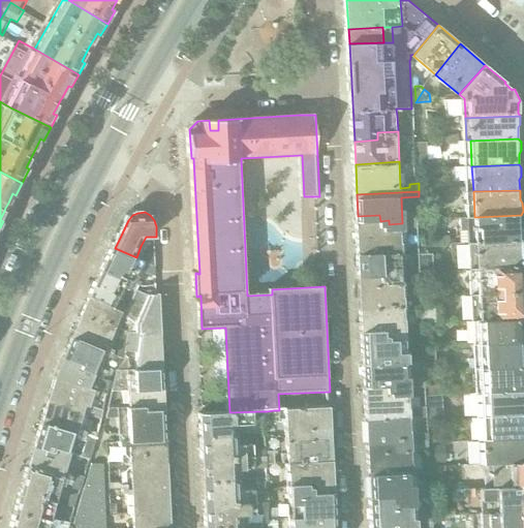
[(420,218),(420,213),(410,213),(410,224),(420,218)]
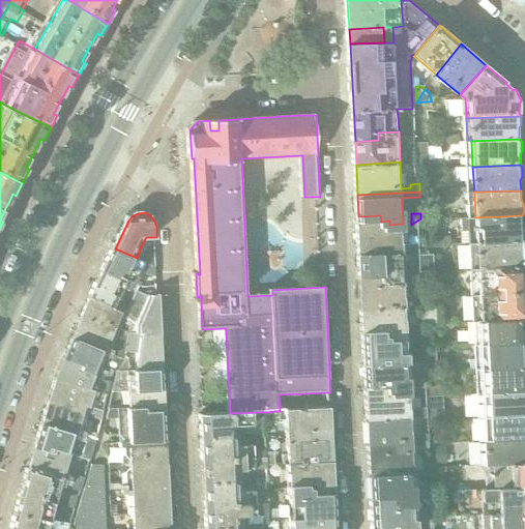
[(358,216),(360,250),(404,247),(403,229),(403,224),(389,225),(389,221),(381,222),(380,215),(358,216)]
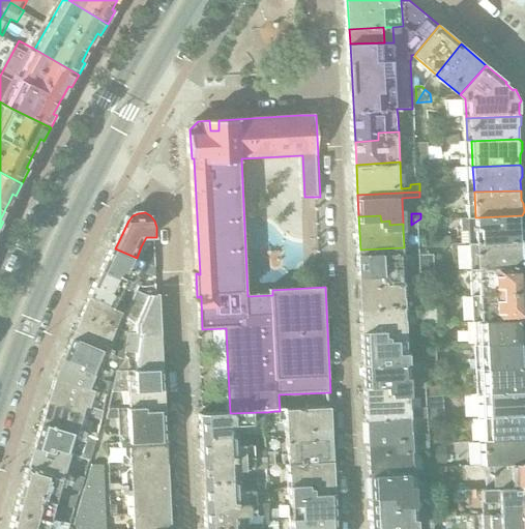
[(476,242),(523,241),(524,239),(524,228),(522,226),(522,215),(475,217),(476,242)]
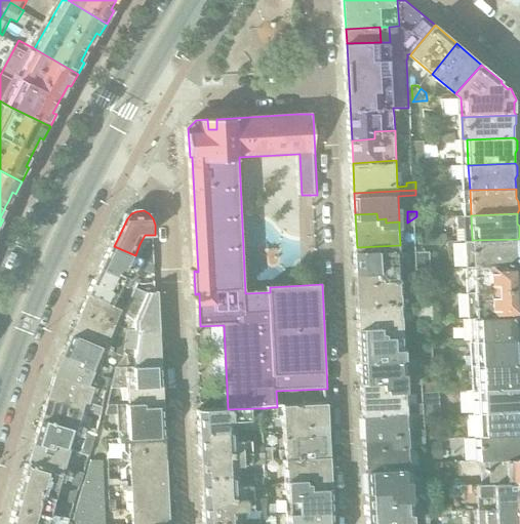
[(472,240),(473,267),(519,265),(519,249),(518,239),(472,240)]
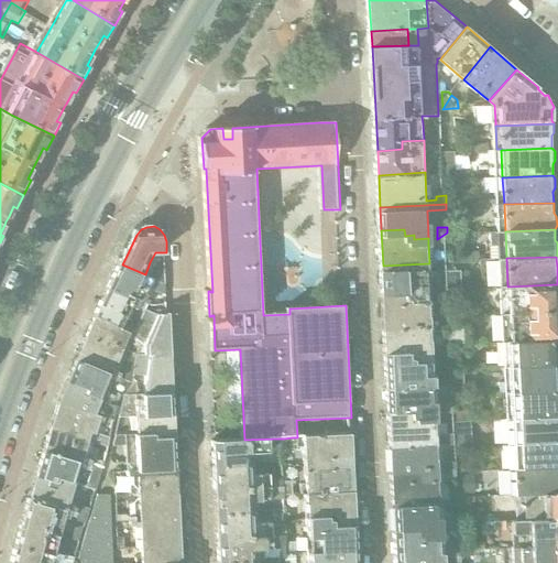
[(416,300),(431,299),(430,269),(429,263),(383,266),(384,290),(407,289),(407,295),(416,295),(416,300)]
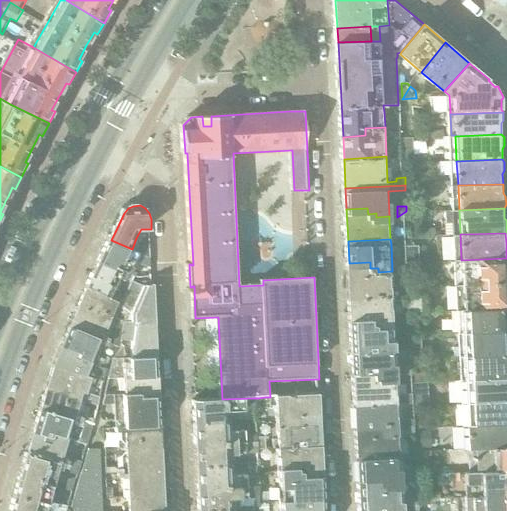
[(111,240),(100,263),(110,266),(111,262),(140,275),(141,272),(137,270),(139,264),(135,262),(140,252),(132,249),(111,240)]
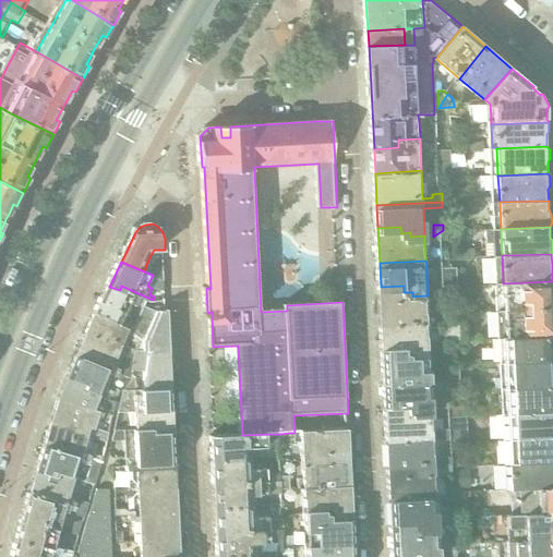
[(461,286),(460,268),(446,269),(447,287),(461,286)]
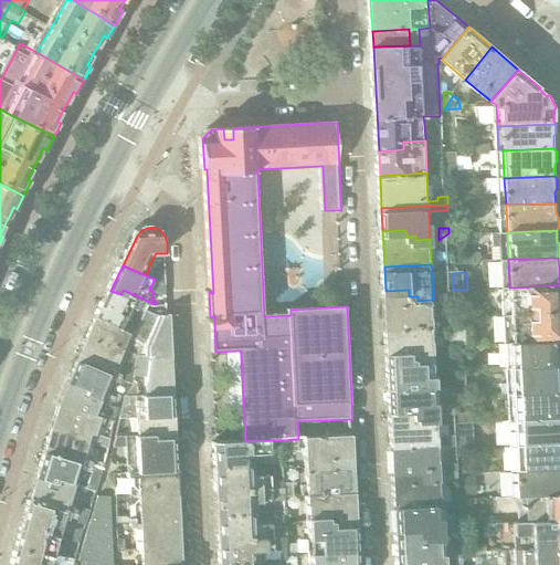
[(169,296),(169,286),(159,282),(157,291),(169,296)]
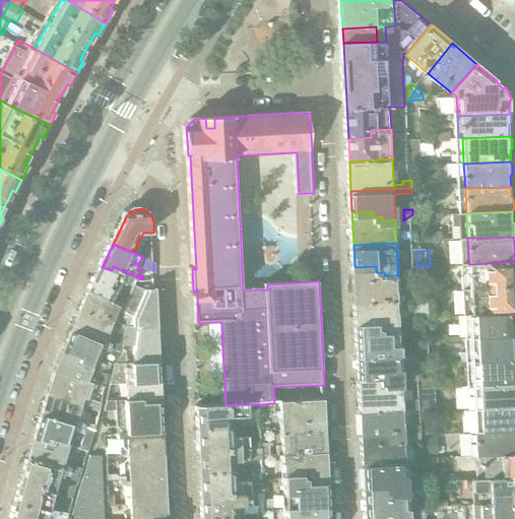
[(468,264),(470,289),(514,287),(514,262),(468,264)]
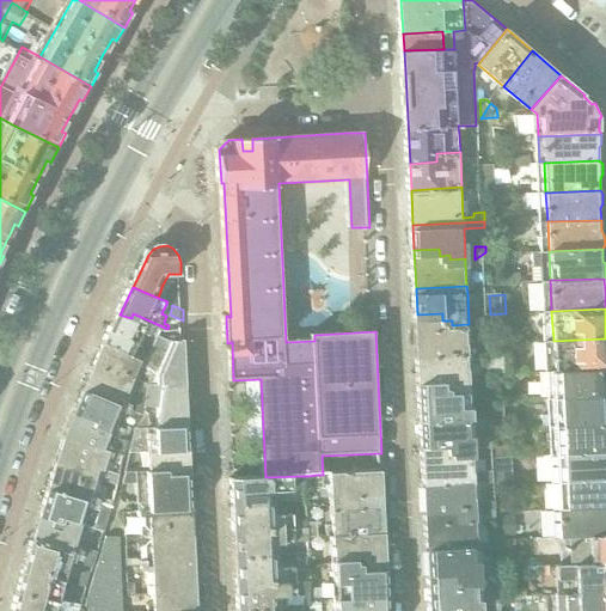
[(489,327),(488,311),(478,311),(479,327),(489,327)]
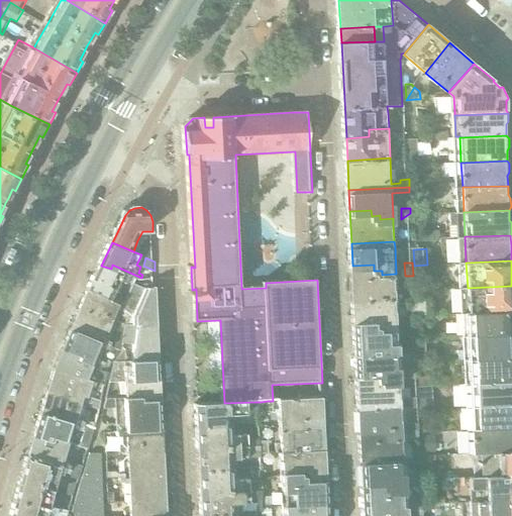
[(101,266),(89,291),(90,291),(125,306),(128,301),(114,294),(119,284),(125,286),(130,276),(139,279),(140,280),(141,278),(112,265),(111,269),(101,266)]
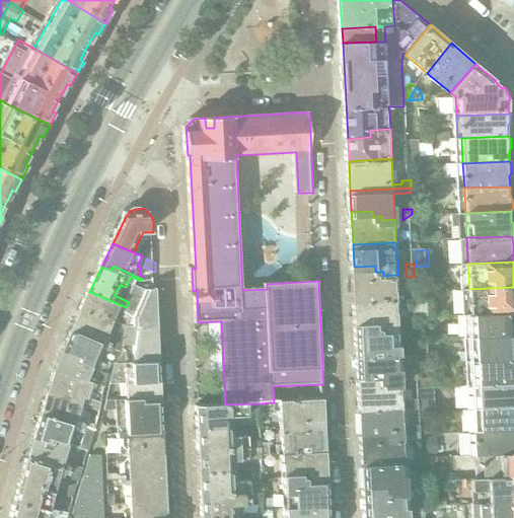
[(356,299),(398,296),(397,279),(397,275),(383,276),(383,272),(375,272),(375,266),(354,267),(356,299)]
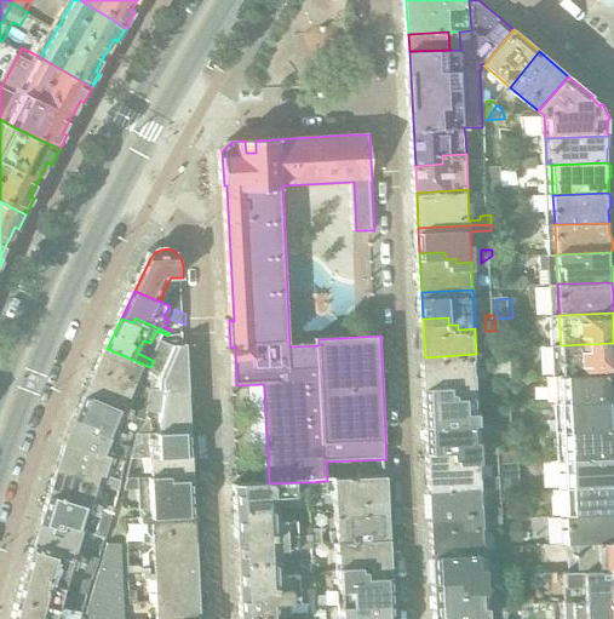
[(510,348),(510,338),(497,338),(498,349),(510,348)]
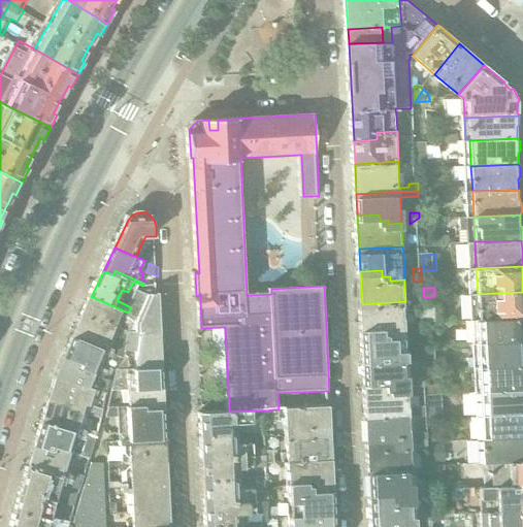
[(125,329),(125,333),(161,331),(159,294),(150,294),(140,289),(139,289),(131,307),(128,313),(125,320),(133,326),(130,331),(125,329)]
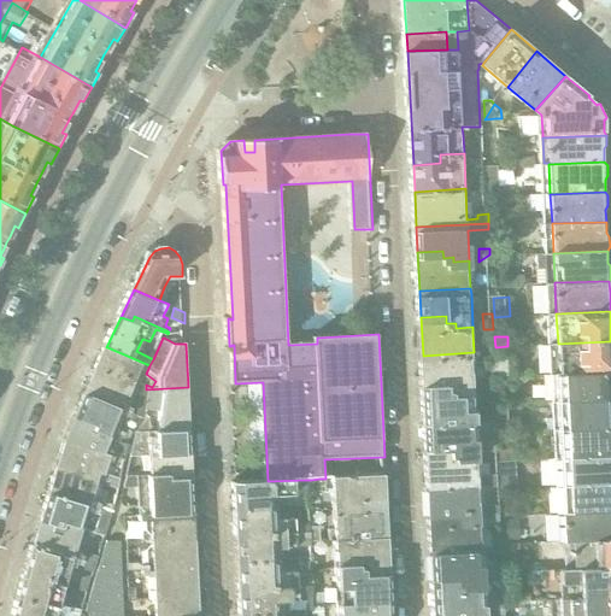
[(559,374),(610,373),(610,341),(558,344),(559,374)]
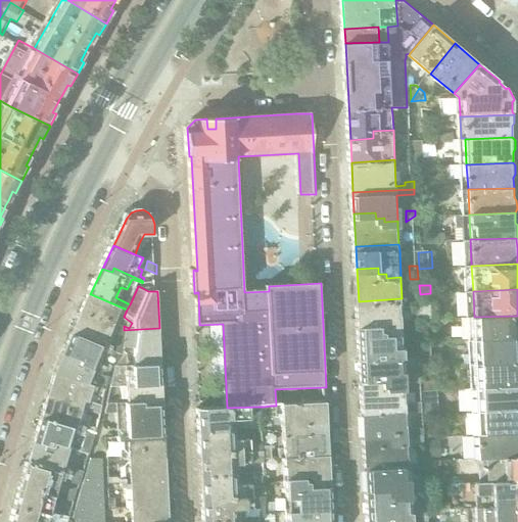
[(91,294),(83,314),(95,318),(97,313),(121,323),(124,317),(127,310),(91,294)]
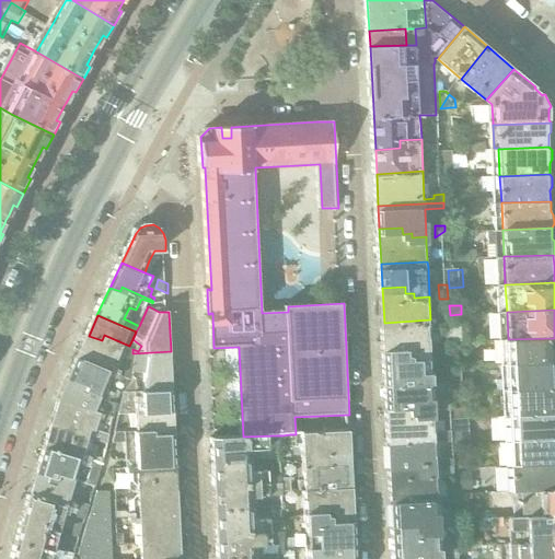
[(384,323),(385,347),(407,346),(408,351),(416,351),(417,356),(432,356),(430,325),(430,319),(384,323)]
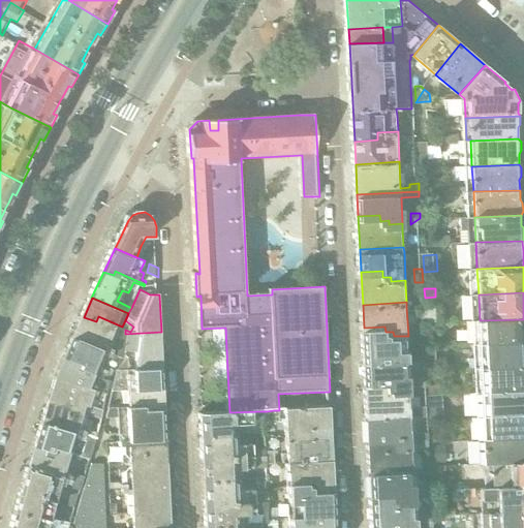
[(84,317),(75,337),(114,352),(115,348),(113,347),(120,329),(122,329),(122,327),(98,316),(96,321),(84,317)]
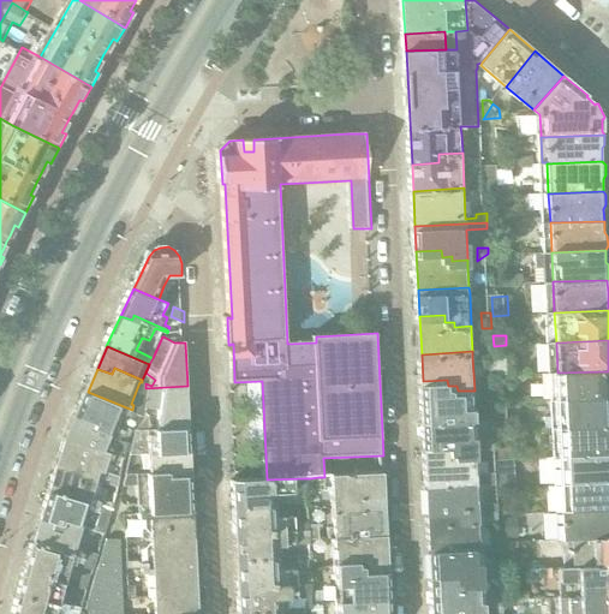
[(559,401),(608,399),(608,371),(557,373),(559,401)]
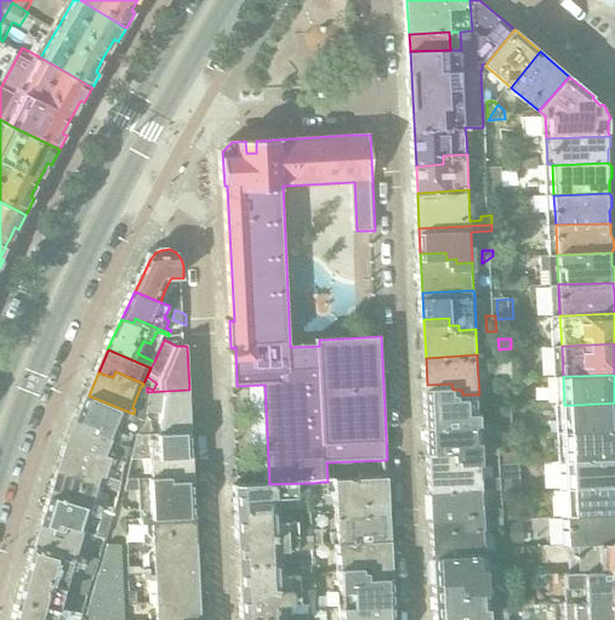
[(428,425),(487,422),(487,415),(480,415),(479,398),(479,394),(462,394),(461,390),(453,390),(451,384),(427,385),(428,425)]
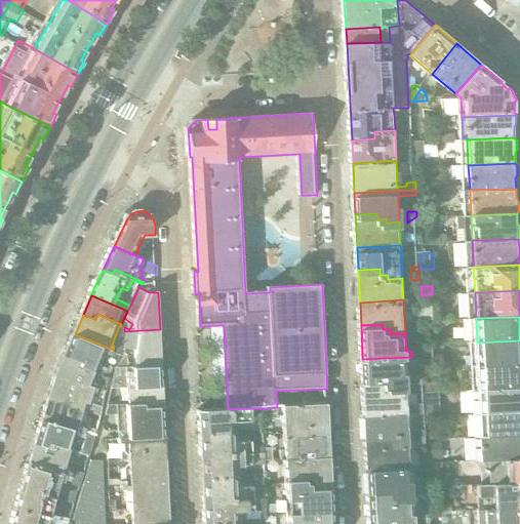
[(119,352),(116,357),(121,360),(118,365),(132,363),(130,355),(127,352),(127,348),(138,349),(136,363),(161,362),(161,350),(160,340),(160,329),(124,331),(122,341),(119,352)]
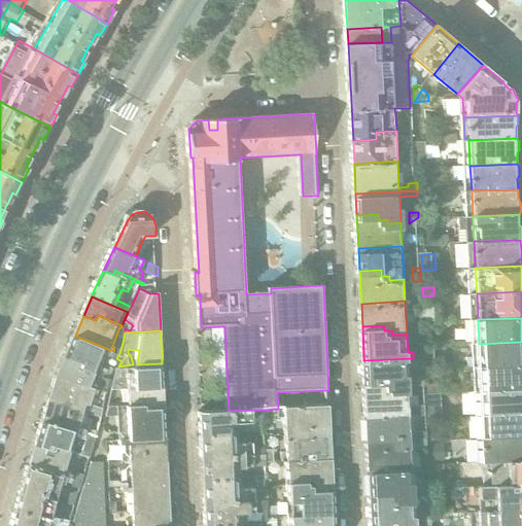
[(70,348),(68,353),(81,359),(80,362),(94,369),(98,371),(100,364),(105,366),(109,356),(116,358),(119,353),(113,351),(75,336),(74,338),(70,348)]
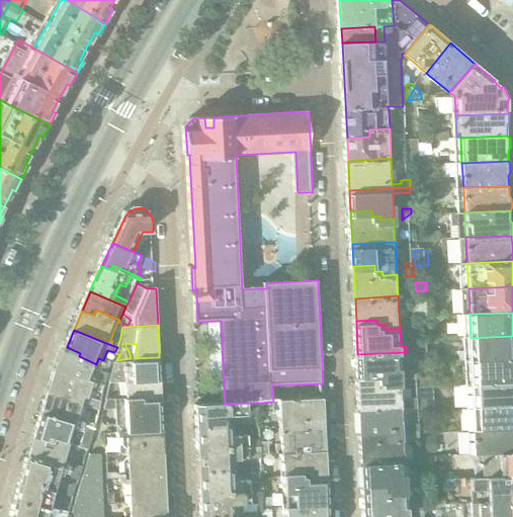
[(471,338),(472,361),(512,359),(512,336),(471,338)]
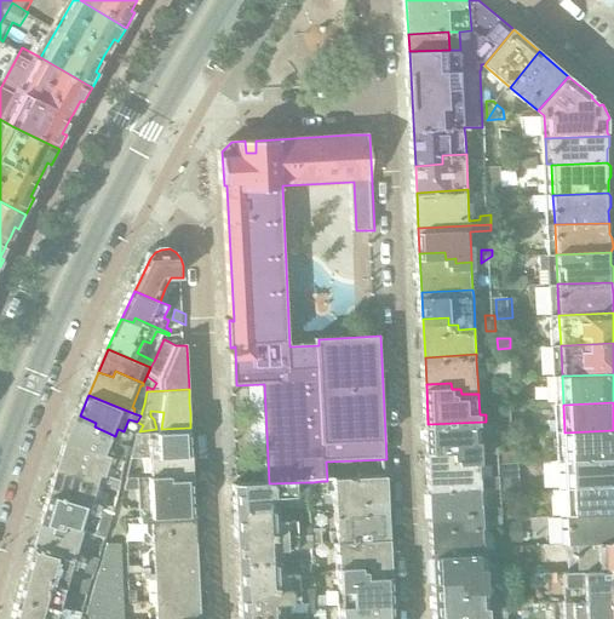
[(514,434),(514,407),(503,407),(503,434),(514,434)]
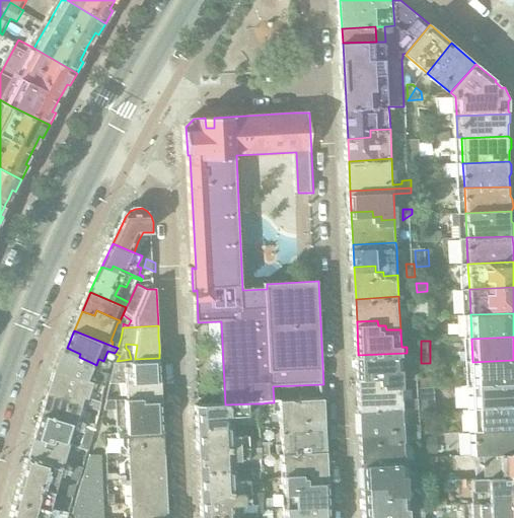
[(67,348),(57,372),(108,384),(112,372),(107,370),(109,364),(103,361),(98,359),(96,365),(92,363),(79,357),(80,354),(67,348)]
